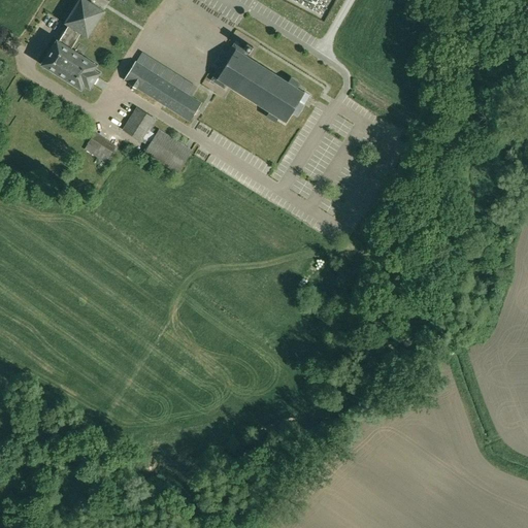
[(79,0),(65,23),(68,25),(59,40),(57,39),(41,64),(81,90),(85,86),(91,90),(100,73),(95,69),(98,65),(72,48),(81,33),(88,37),(104,11),(86,0),(79,0)]
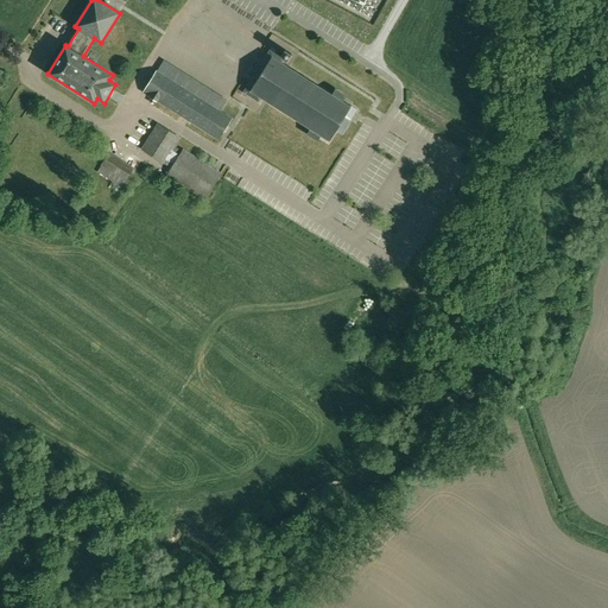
[(247,74),(252,77),(242,93),(259,103),(261,99),(310,130),(306,134),(317,141),(321,137),(329,141),(336,131),(343,134),(352,121),(344,118),(352,107),(342,101),(346,95),(335,88),(331,94),(284,64),(286,61),(287,62),(292,55),(285,50),(282,56),(270,50),(260,64),(255,61),(247,74)]
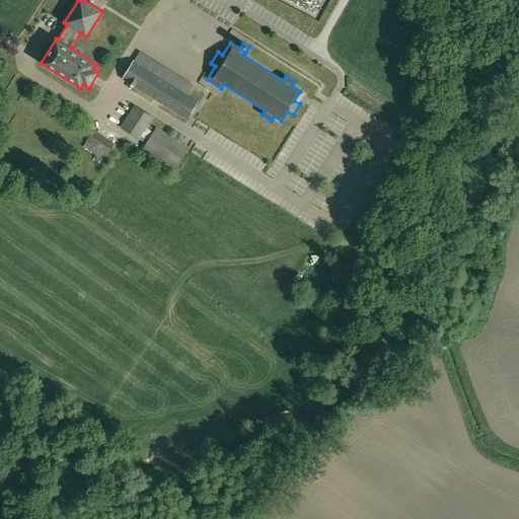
[(122,79),(187,120),(198,101),(134,61),(122,79)]
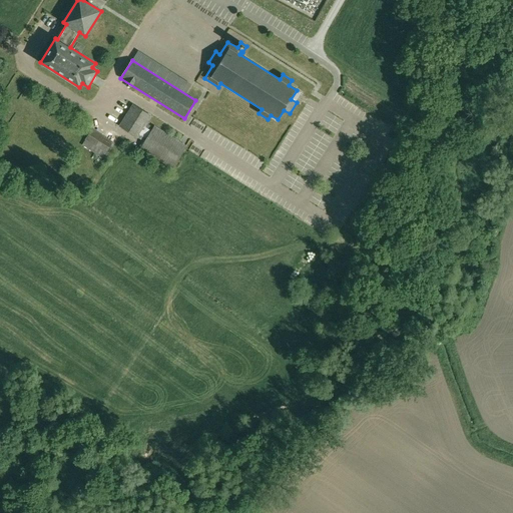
[(154,126),(151,130),(144,126),(151,115),(133,104),(119,126),(138,137),(139,135),(146,139),(141,147),(173,167),(186,146),(154,126)]
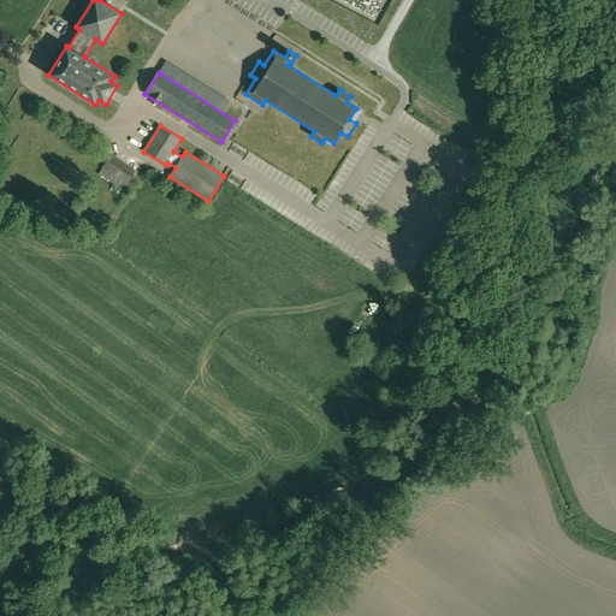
[(104,167),(128,183),(135,171),(111,157),(104,167)]
